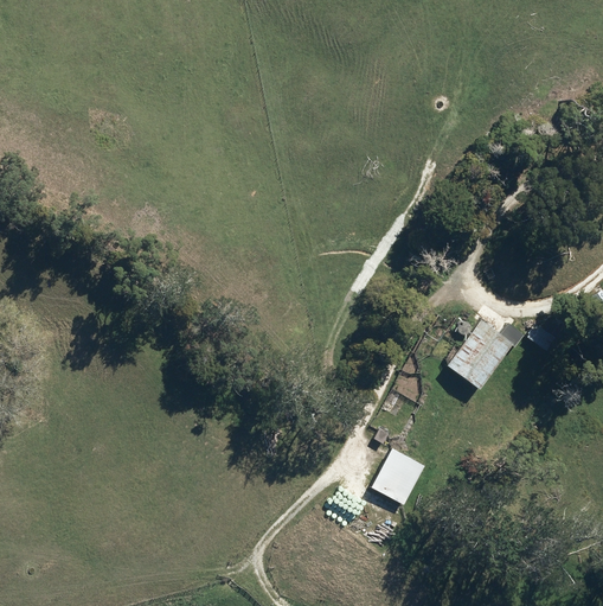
[(602,291),(591,297),(597,305),(602,301),(602,291)]
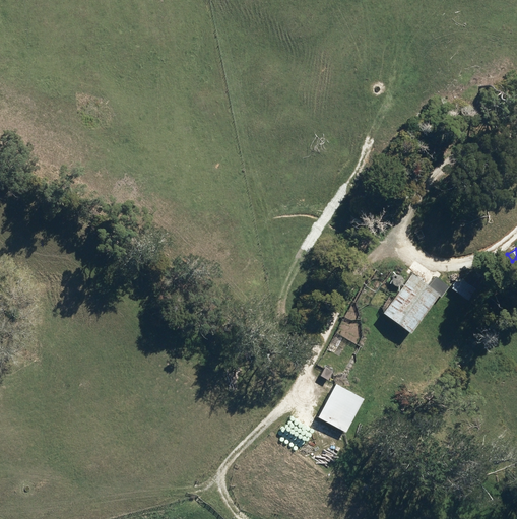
[(429,285),(411,273),(383,312),(409,332),(438,294),(442,297),(450,286),(437,276),(429,285)]
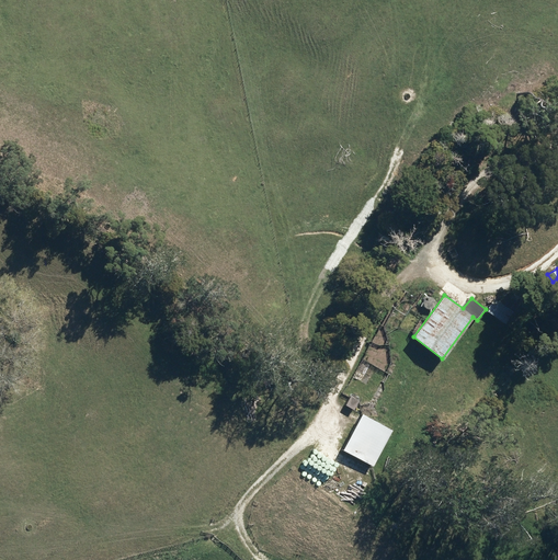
[(489,310),(504,321),(512,310),(496,299),(489,310)]
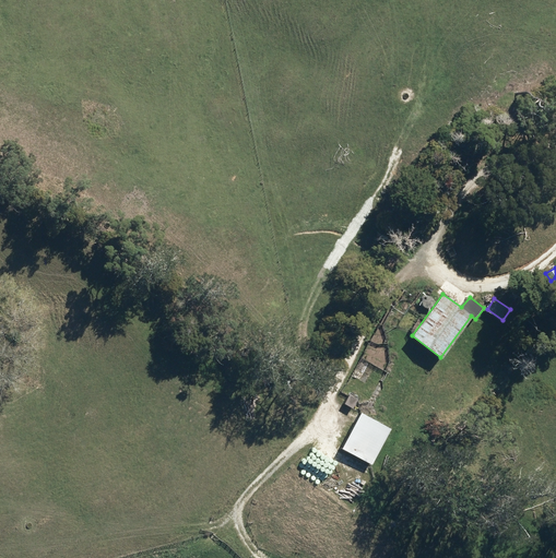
[(345,404),(354,408),(359,399),(351,394),(345,404)]
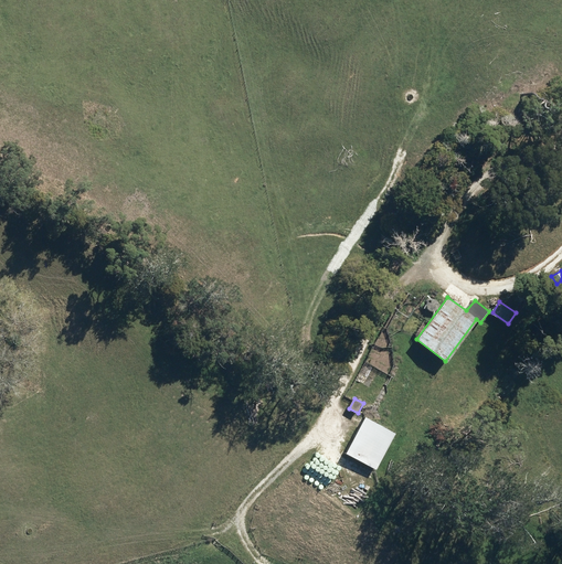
[(366,417),(347,453),(377,469),(396,434),(366,417)]
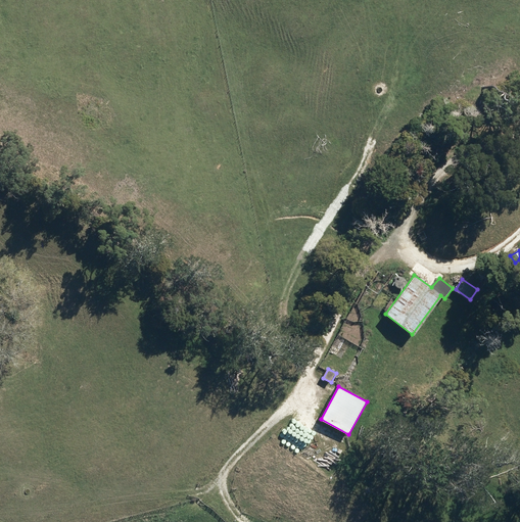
All buildings are outlined.
